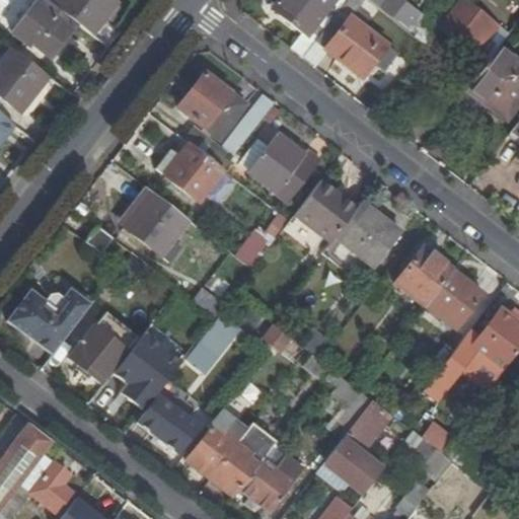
[(56,0),(52,6),(91,36),(116,4),(110,0),(56,0)]
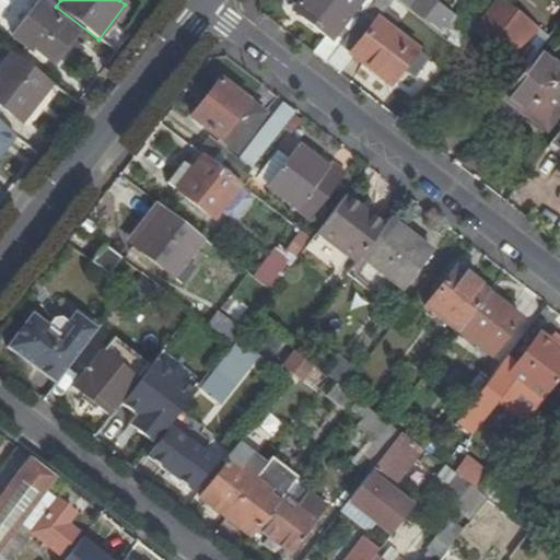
[(307,0),(299,13),(326,35),(329,37),(359,0),(307,0)]
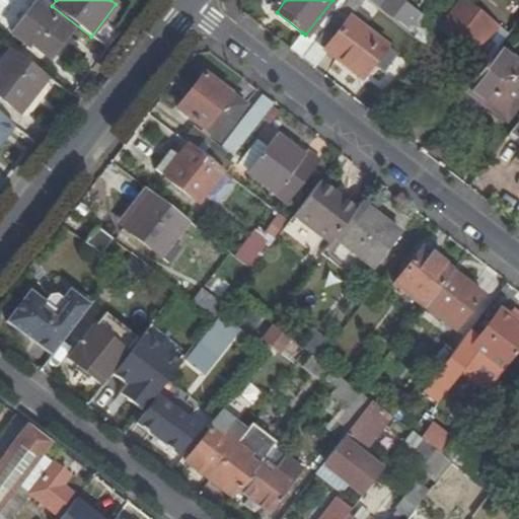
[(313,41),(348,0),(332,0),(305,34),(313,41)]
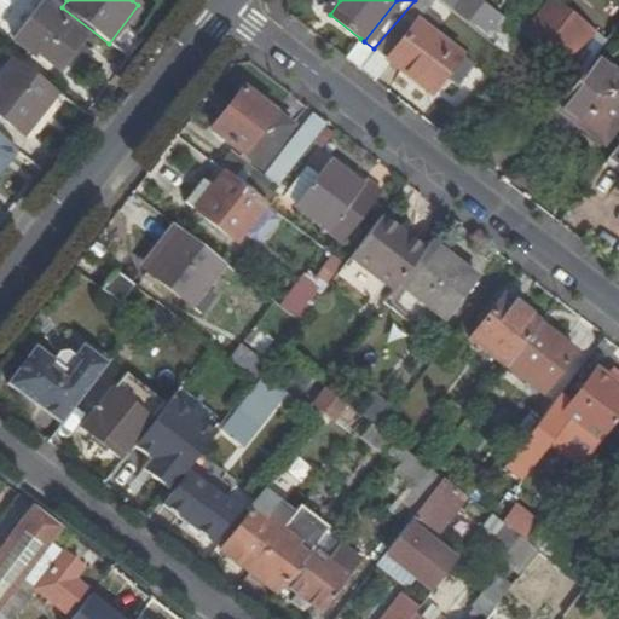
[(437,0),(415,0),(374,48),(432,93),(445,76),(457,87),(475,64),(418,22),(437,0)]
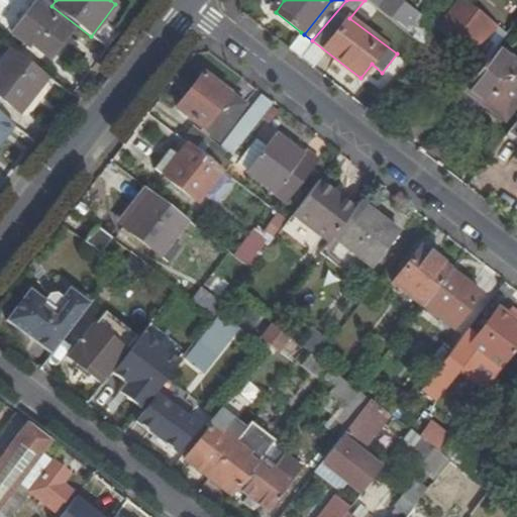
[(450,77),(464,88),(484,64),(474,56),(495,27),(462,2),(440,29),(470,53),(450,77)]
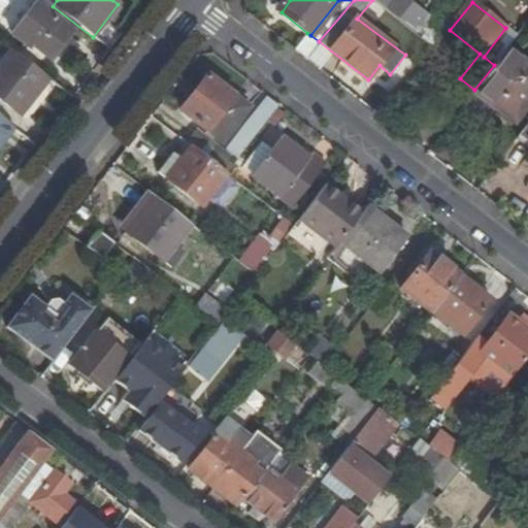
[(0,24),(0,25),(13,36),(29,15),(15,5),(0,24)]
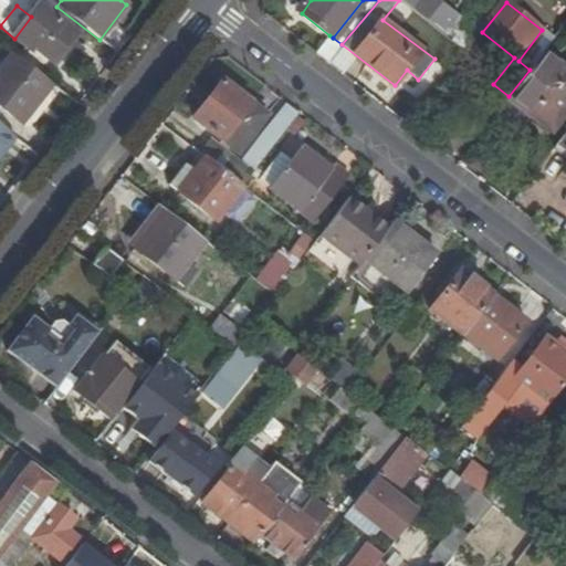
[(31,17),(14,39),(30,51),(32,49),(53,65),(77,35),(39,7),(31,17)]
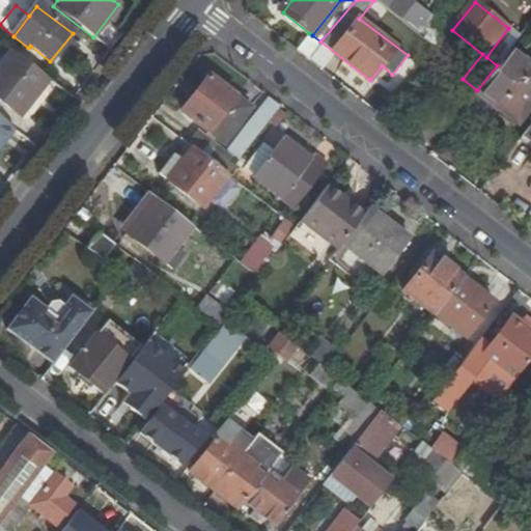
[(296,50),(307,58),(320,42),(312,35),(309,33),(296,50)]
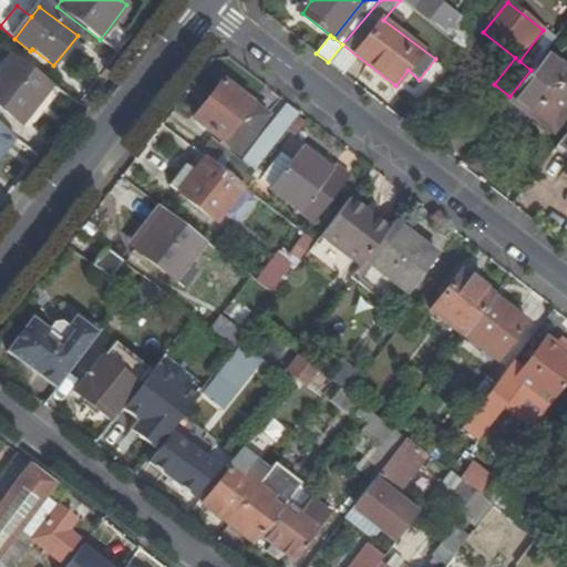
[(531,70),(509,96),(550,129),(566,107),(566,70),(544,52),(531,70)]
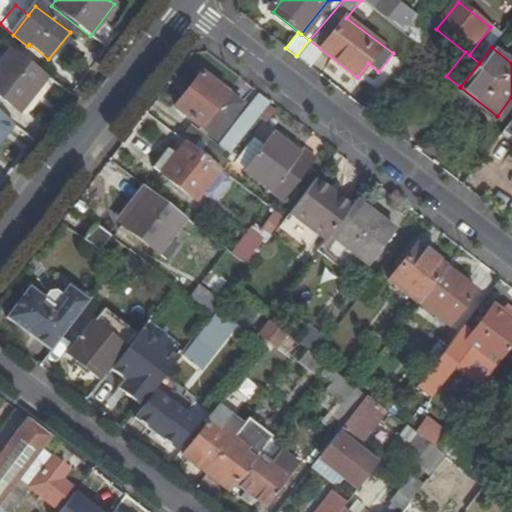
[(0,97),(19,112),(46,76),(11,49),(0,63),(0,97)]
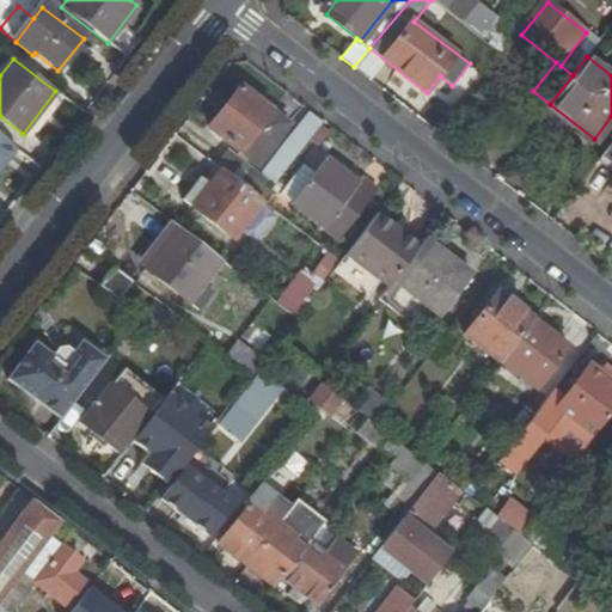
[(257,164),(288,124),(240,86),(208,126),(257,164)]
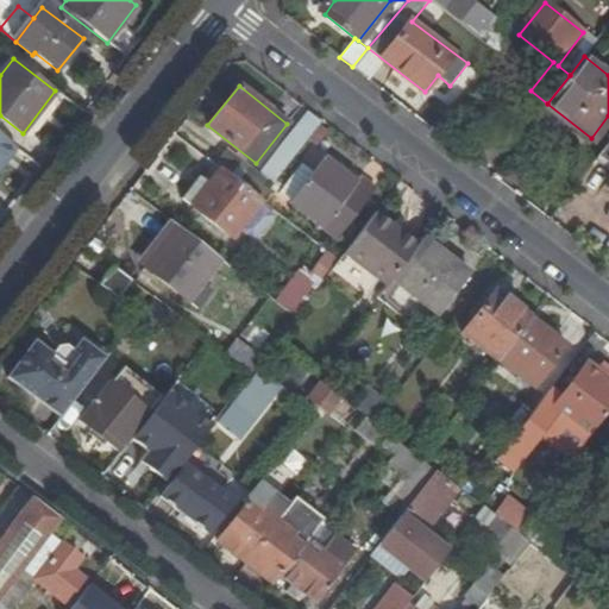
[(274,182),(320,121),(307,111),(261,171),(274,182)]
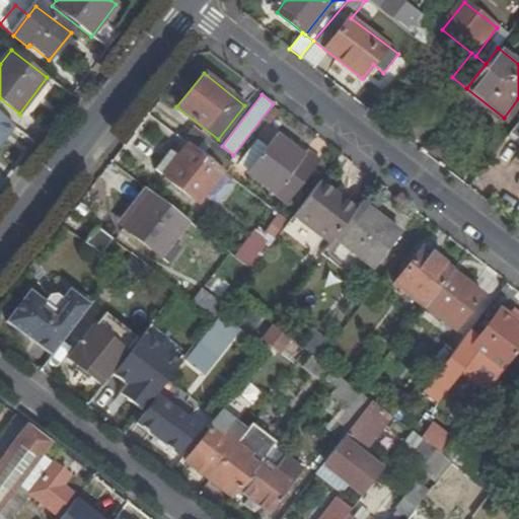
[(0,139),(11,120),(0,113),(0,139)]
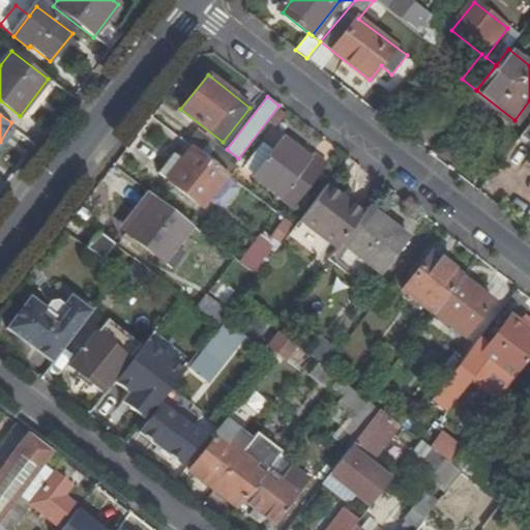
[(192,146),(227,173),(235,162),(196,130),(186,142),(192,146)]
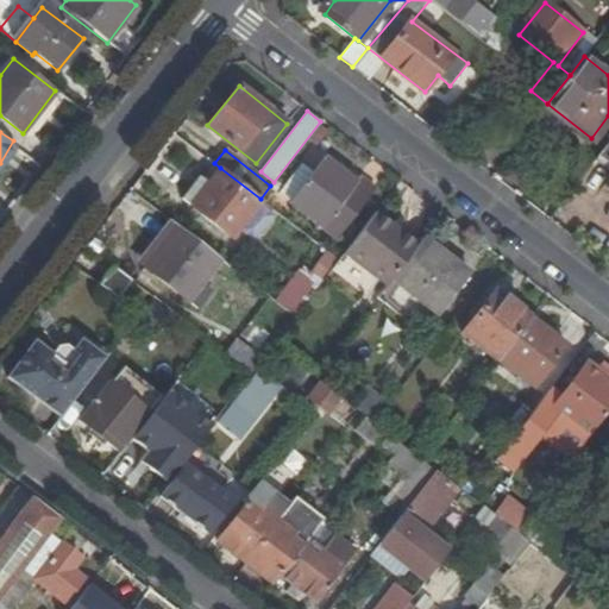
[(359,176),(356,181),(324,157),(313,170),(301,163),(278,192),(336,236),(374,188),(359,176)]
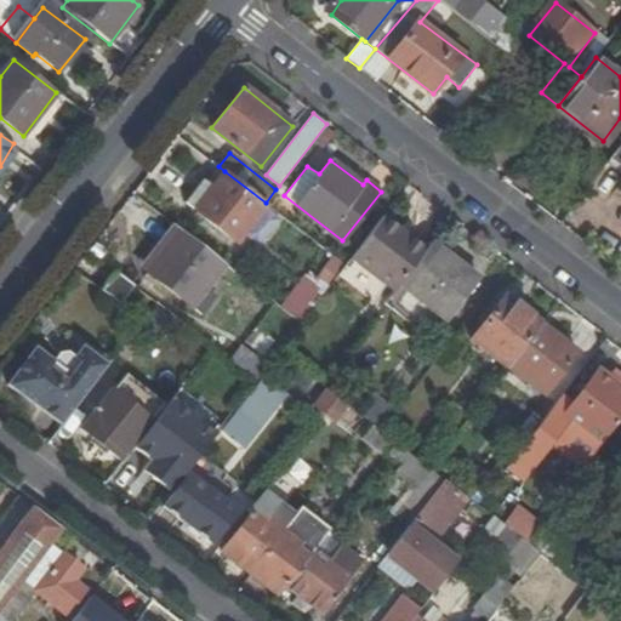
[(184,201),(195,210),(224,171),(218,166),(206,181),(203,178),(184,201)]
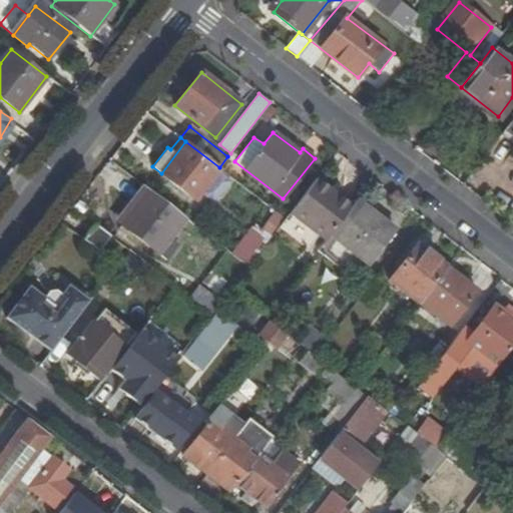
[(194,198),(219,167),(185,141),(161,173),(194,198)]
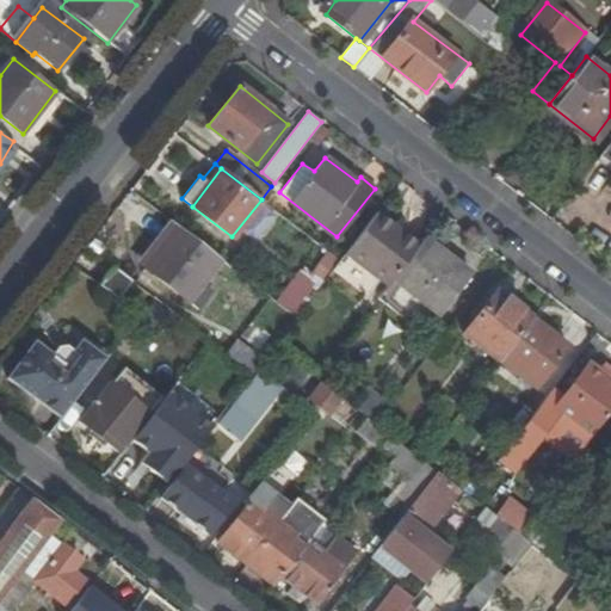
[(376,213),(345,253),(388,287),(419,246),(376,213)]
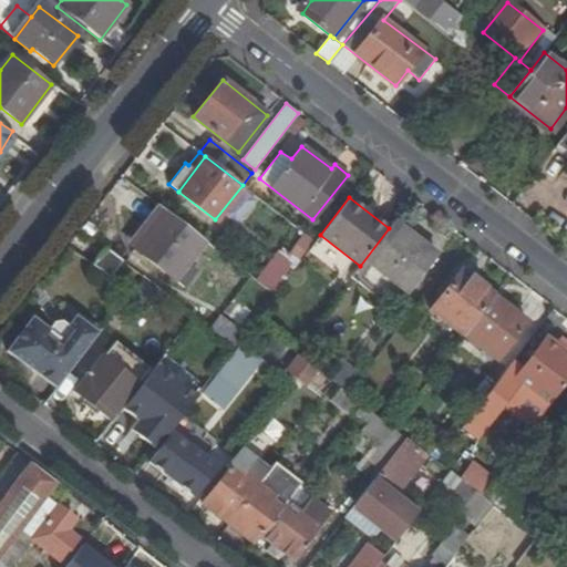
[(174,278),(204,239),(164,208),(134,247),(174,278)]
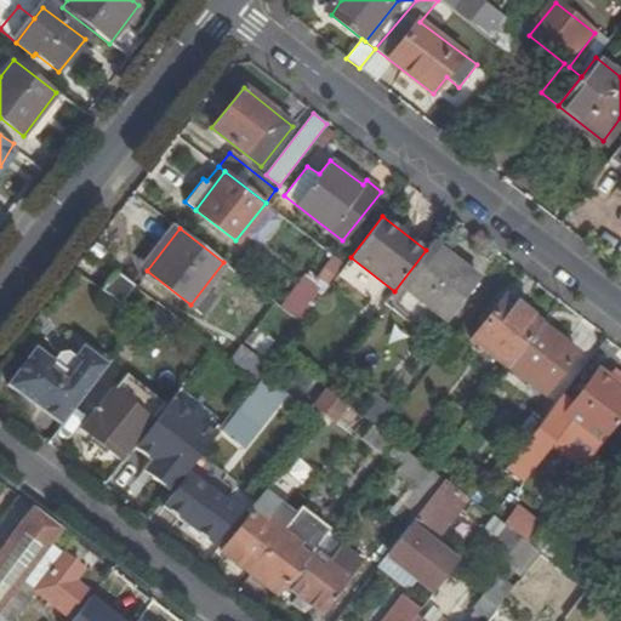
[(443,315),(473,275),(438,249),(406,289),(443,315)]
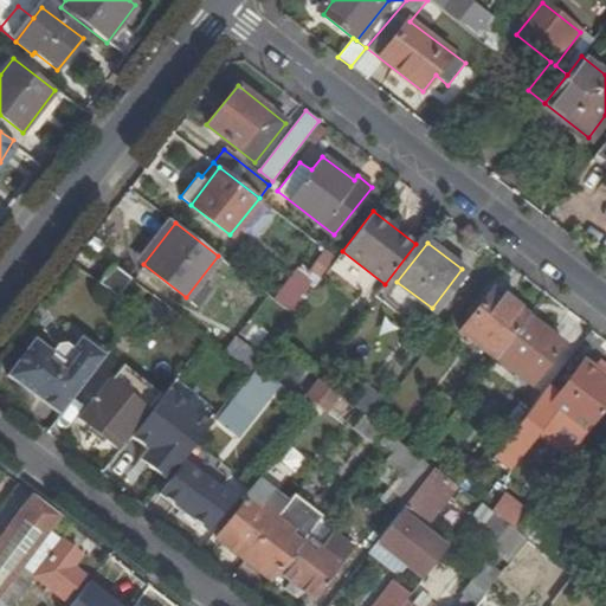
[(131,278),(114,265),(100,284),(116,297),(131,278)]
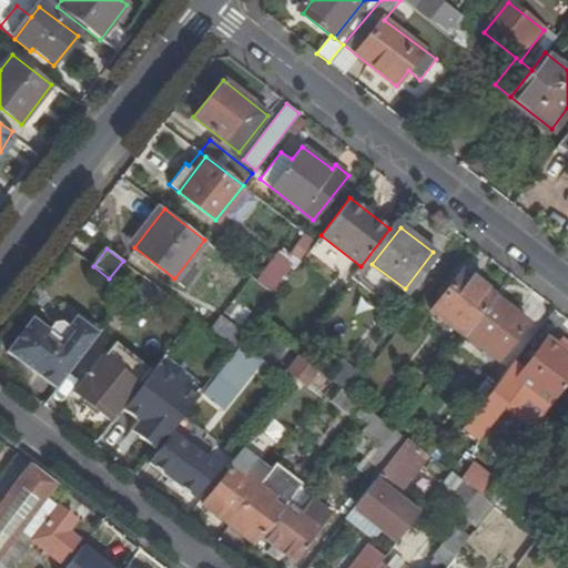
[(276,251),(254,277),(270,291),(292,264),(276,251)]
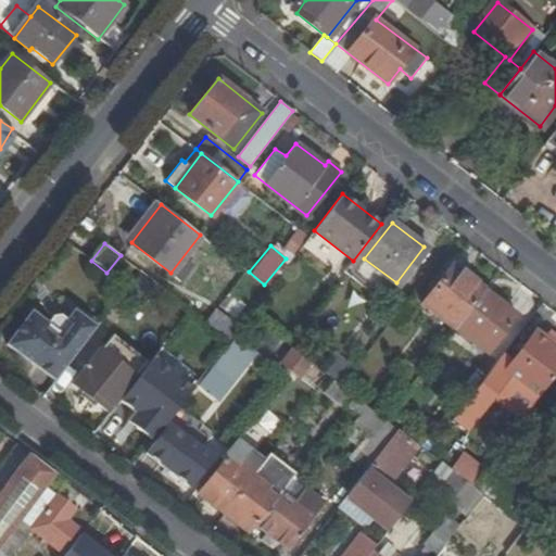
[(455,327),(484,289),(452,264),(421,304),(454,329),(455,327)]
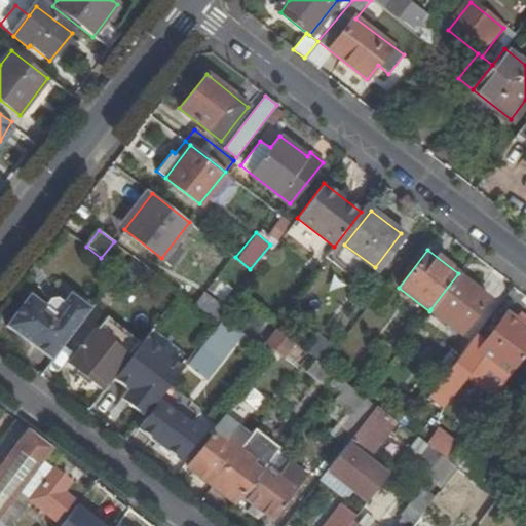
[(489,297),(458,273),(430,309),(461,333),(489,297)]
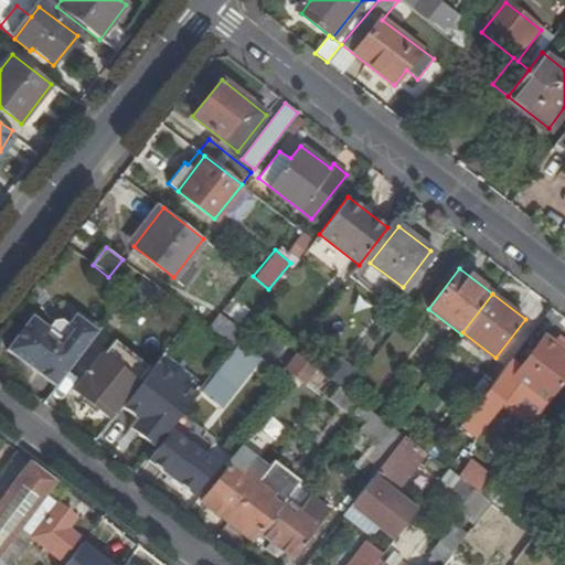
[(230,341),(238,327),(217,313),(209,328),(230,341)]
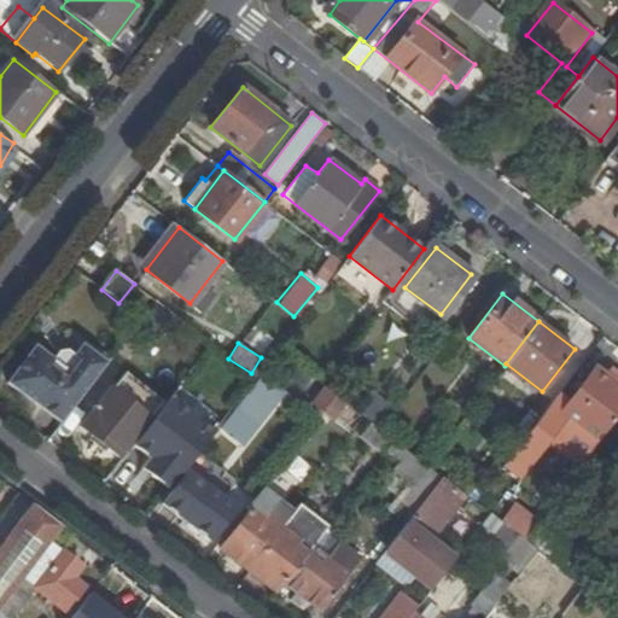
[(65,367),(75,353),(64,344),(52,357),(65,367)]
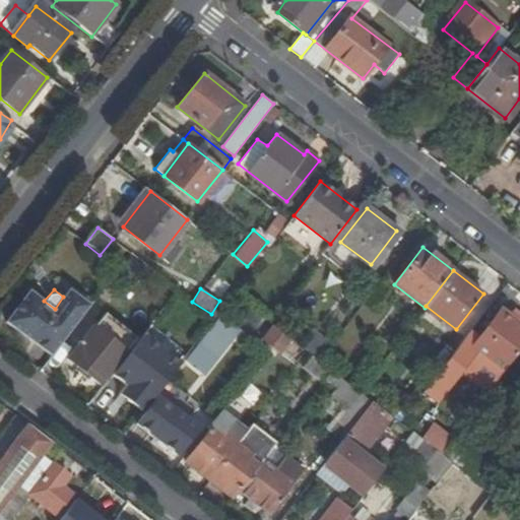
[(55,351),(87,309),(66,294),(63,297),(55,309),(44,301),(30,290),(7,321),(33,340),(36,336),(55,351)]
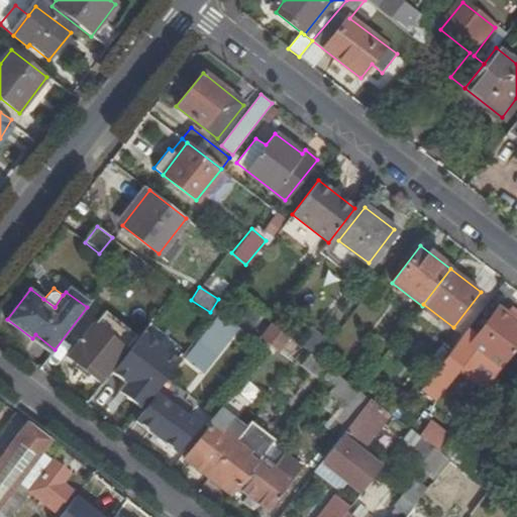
[(500,370),(516,346),(516,323),(499,310),(471,347),(500,370)]
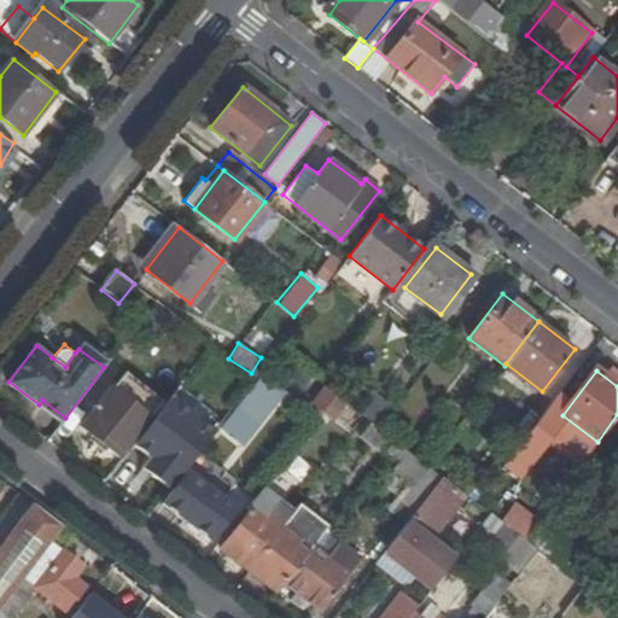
[(239,441),(279,389),(261,372),(220,426),(239,441)]
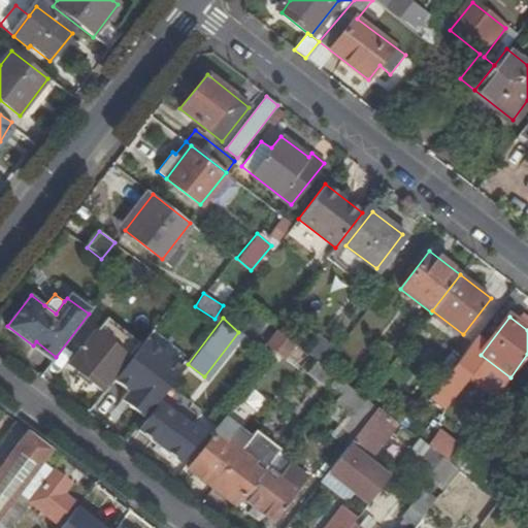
[(296,343),(278,330),(267,343),(285,358),(296,343)]
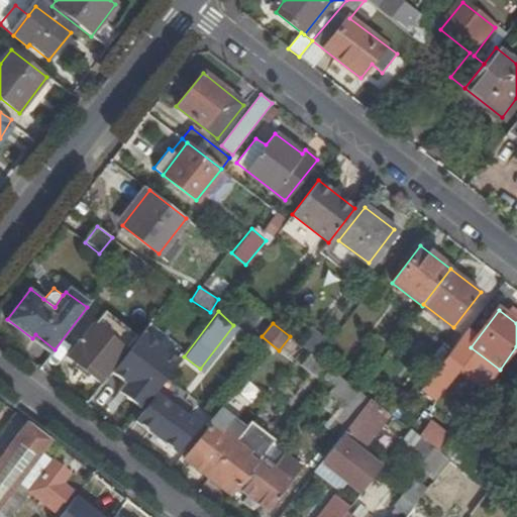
[(100,381),(124,351),(92,325),(68,355),(100,381)]
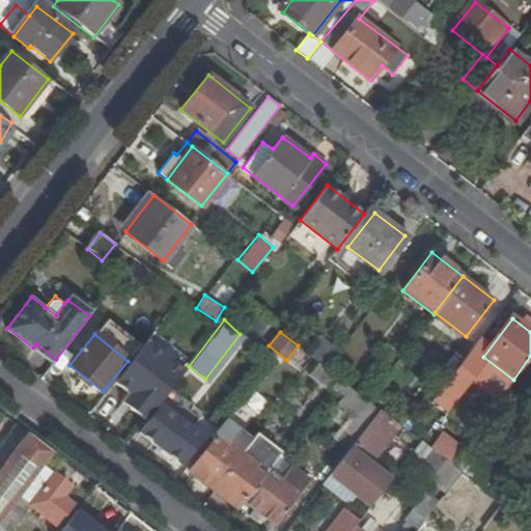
[(179,374),(199,350),(183,337),(164,362),(179,374)]
